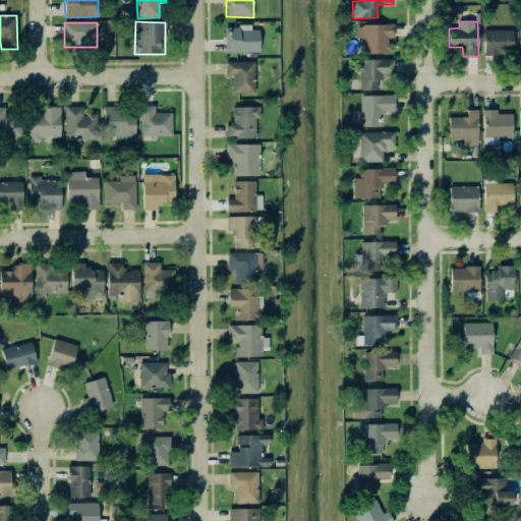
[(363,54),(388,54),(388,38),(394,38),(394,25),(356,25),(357,38),(363,38),(363,54)]
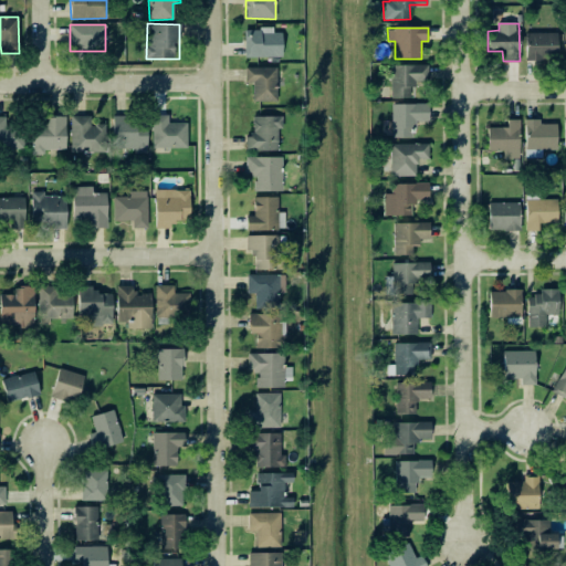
[(282,56),(282,32),(273,33),(273,29),(244,29),(244,58),(282,56)]
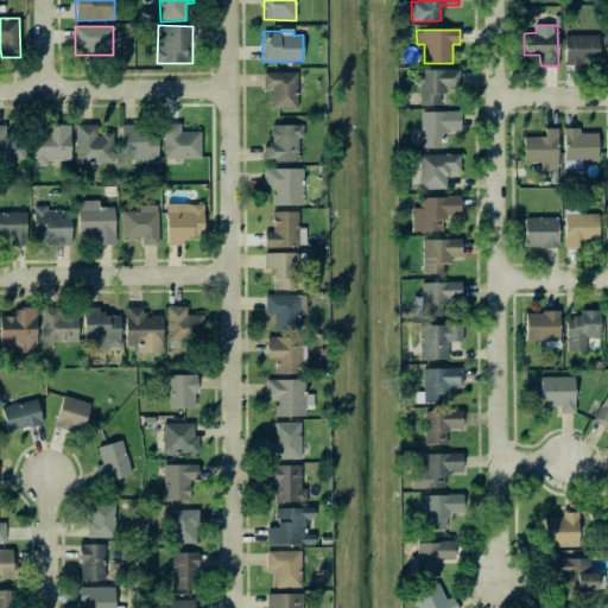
[(599,35),(564,36),(565,65),(599,64),(599,35)]
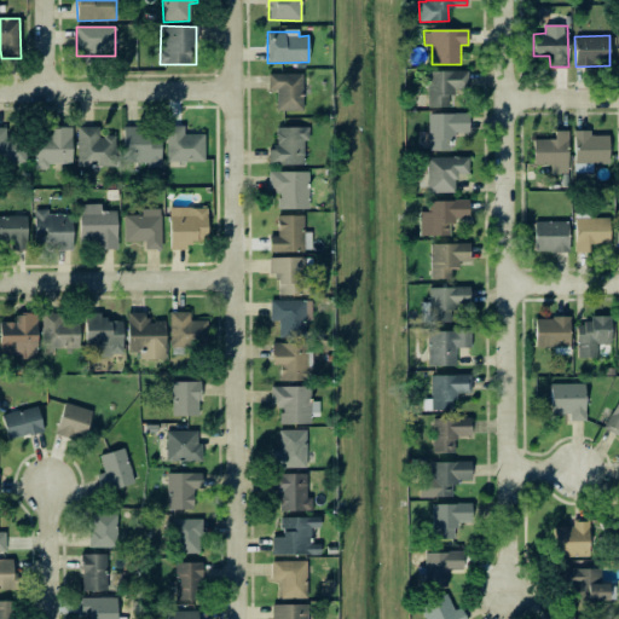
[(451,106),(450,90),(468,90),(468,71),(428,71),(428,108),(451,106)]
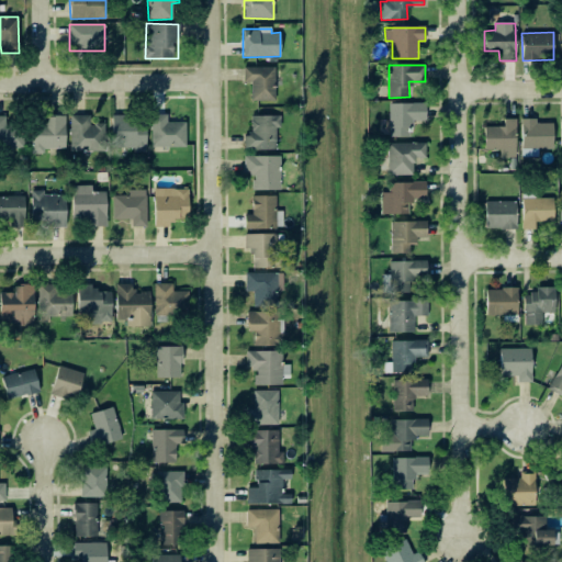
[(276,67),(244,67),(243,82),(250,82),(250,101),(276,101),(276,67)]
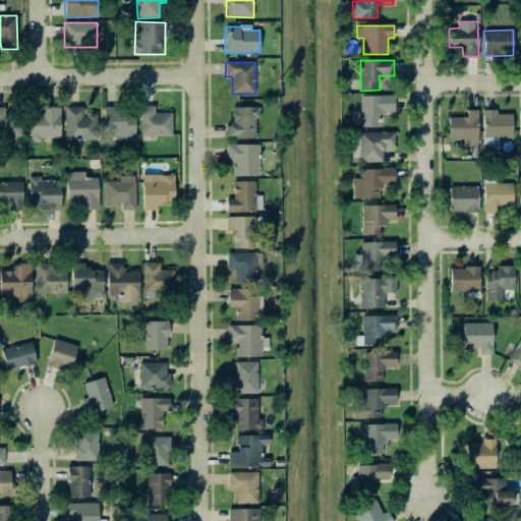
[(360,127),(382,127),(382,112),(394,112),(394,96),(360,96),(360,127)]
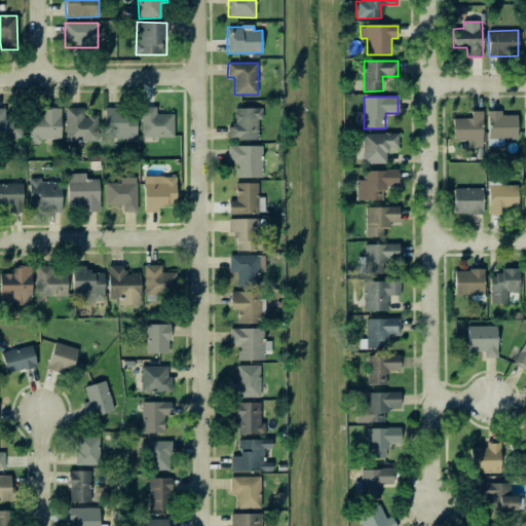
[(156,107),(142,107),(142,137),(174,138),(174,114),(156,114),(156,107)]
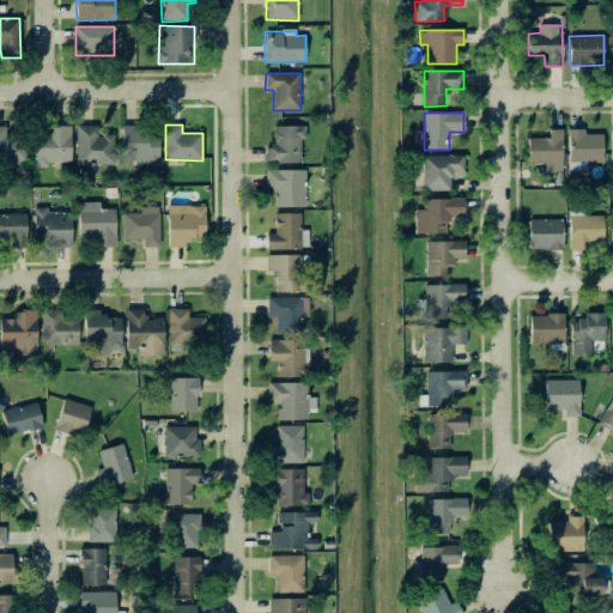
[(6,127),(0,126),(0,155),(0,159),(0,162),(25,163),(25,138),(6,138),(6,127)]
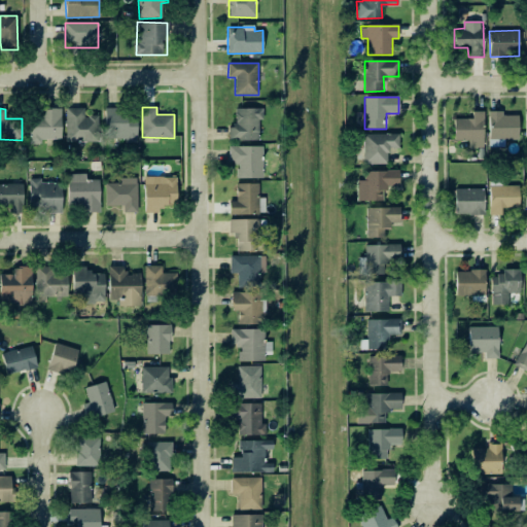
[(83,108),(66,108),(65,141),(98,142),(99,115),(82,115),(83,108)]
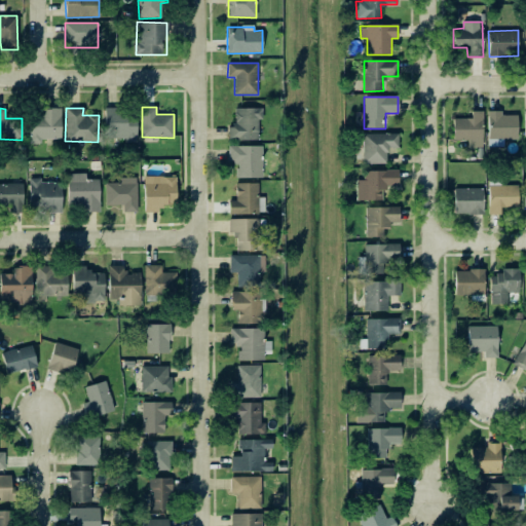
[(137,139),(136,108),(104,109),(105,140),(137,139)]
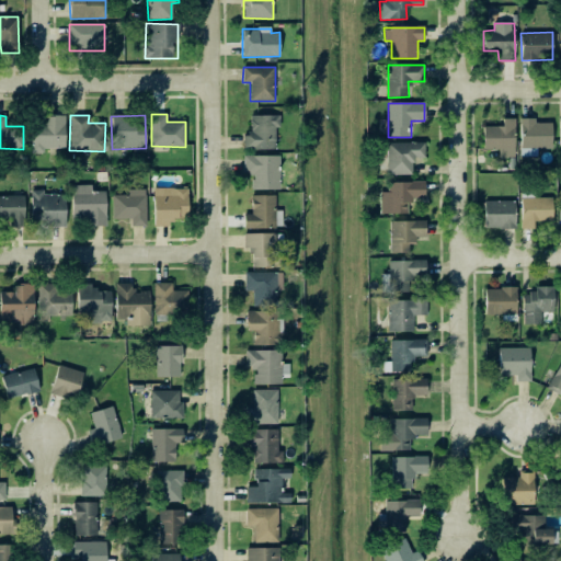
[(251,115),(251,134),(244,134),(243,149),(275,149),(275,127),(281,127),(281,116),(251,115)]
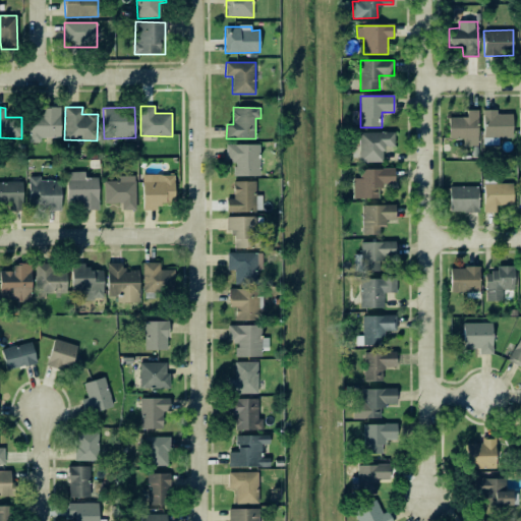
[(30,142),(41,141),(41,137),(60,137),(60,108),(30,108),(30,142)]
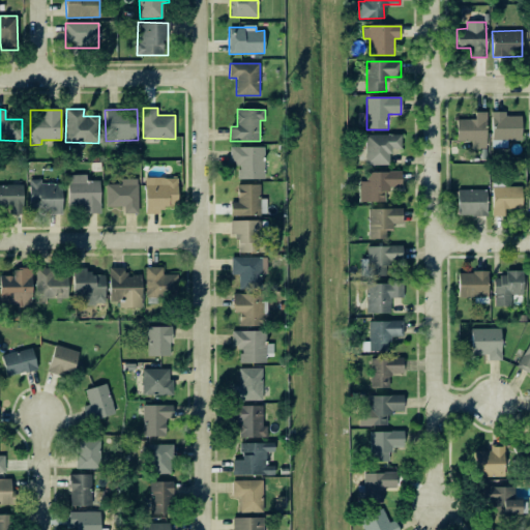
[(486,149),(487,112),(475,112),(475,120),(457,119),(457,142),(471,142),(471,148),(486,149)]
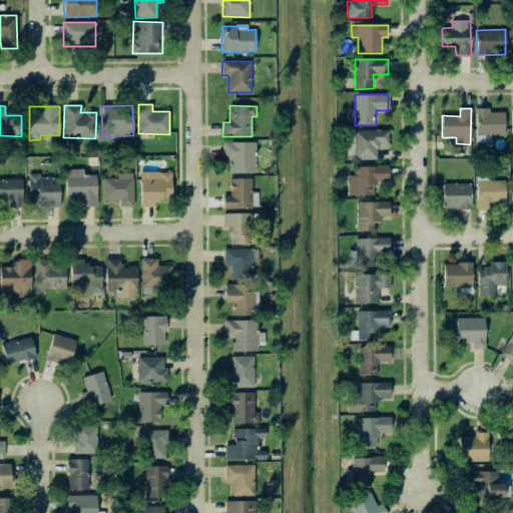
[(504,112),(489,112),(489,108),(476,108),(476,143),(491,143),(491,136),(504,136),(504,112)]
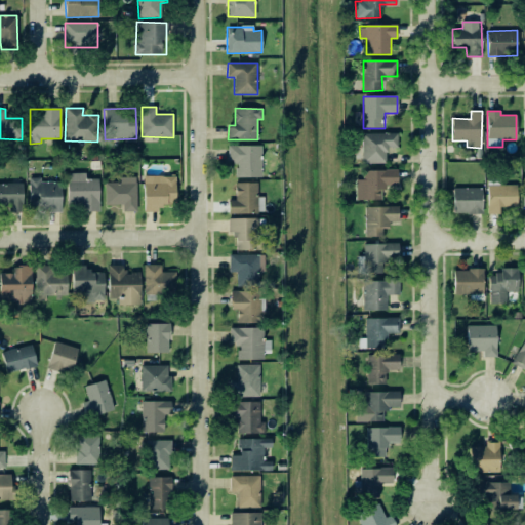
[(397,133),(362,133),(362,164),(387,163),(387,148),(398,148),(397,133)]
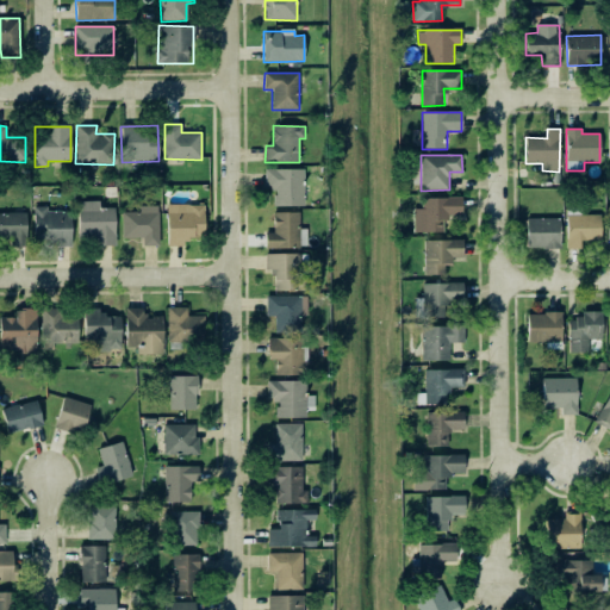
[(304,169),(266,169),(265,191),(274,191),(273,206),(304,206),(304,169)]
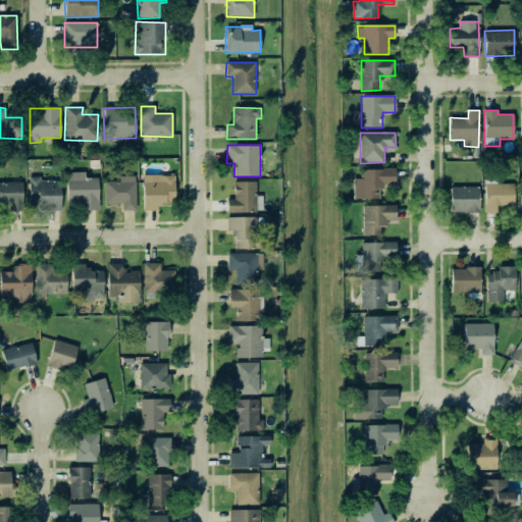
[(379,199),(378,187),(395,186),(395,169),(361,169),(361,178),(354,179),(354,199),(379,199)]
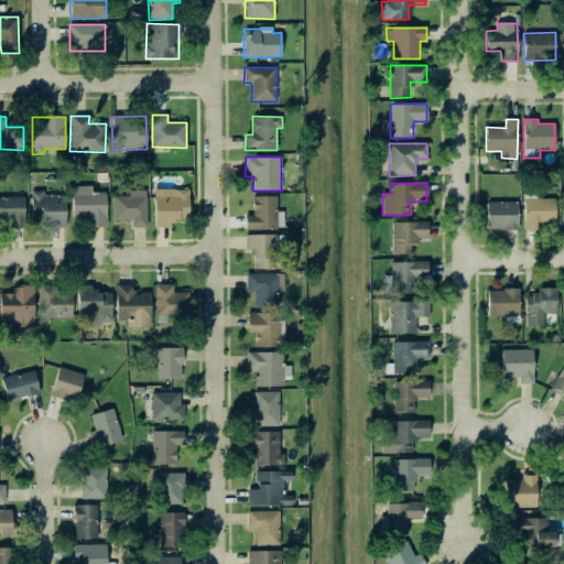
[(72,186),(73,221),(86,221),(86,227),(107,227),(106,192),(93,193),(91,186),(72,186)]
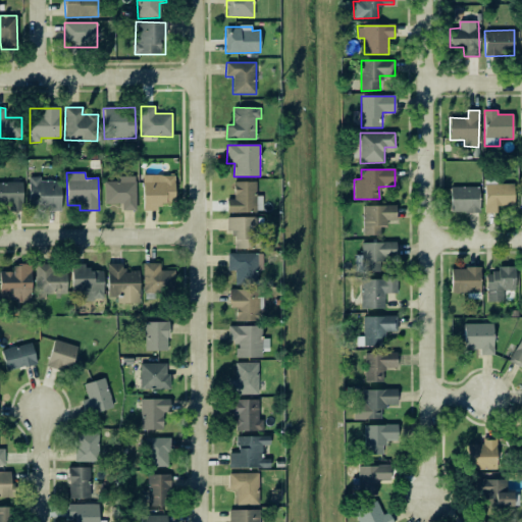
[(174,174),(143,175),(143,211),(159,210),(159,204),(175,204),(174,174)]
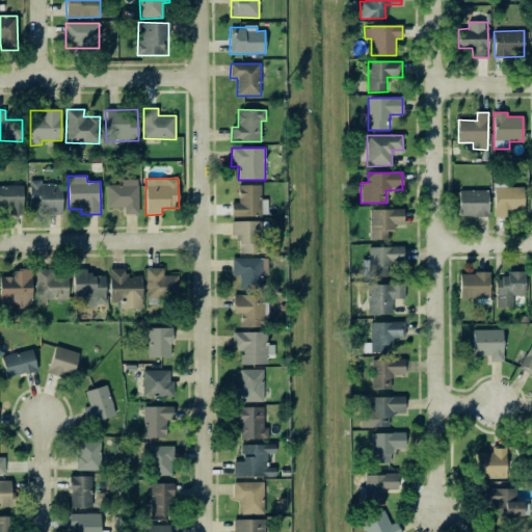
[(106,185),(107,208),(124,208),(124,215),(138,215),(138,180),(122,180),(122,185),(106,185)]
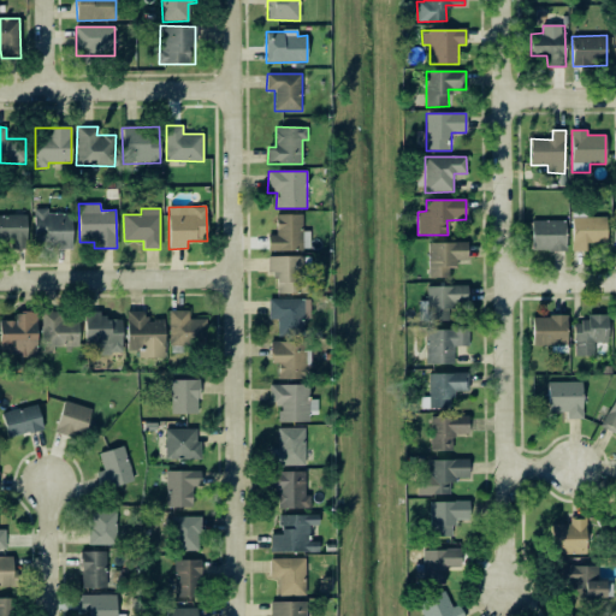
[(71,213),(47,213),(47,209),(34,209),(35,247),(72,247),(71,213)]
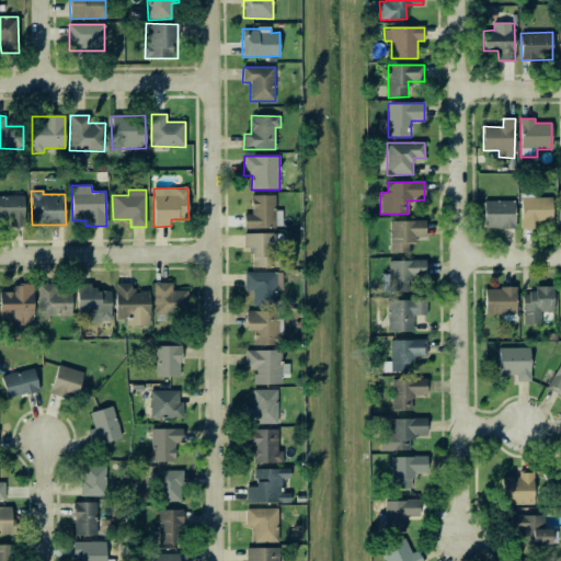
[(24,195),(0,195),(0,218),(9,219),(9,227),(24,227),(24,195)]
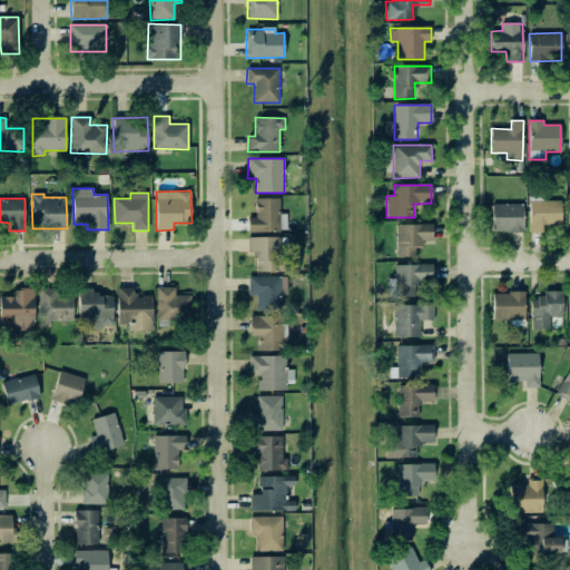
[(256,198),(255,217),(248,217),(248,232),(286,232),(286,214),(279,214),(279,199),(256,198)]
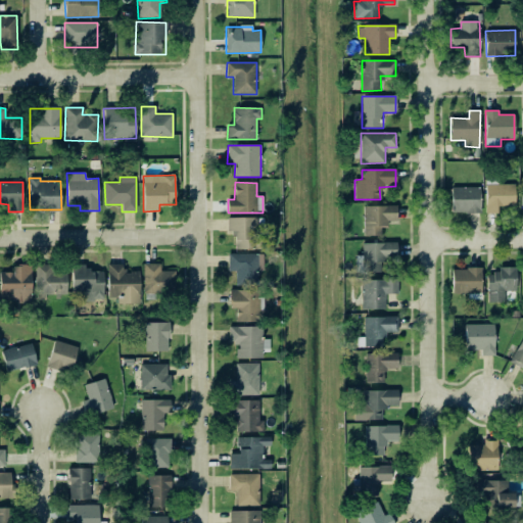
[(515,184),(485,184),(485,214),(496,214),(496,206),(515,207),(515,184)]
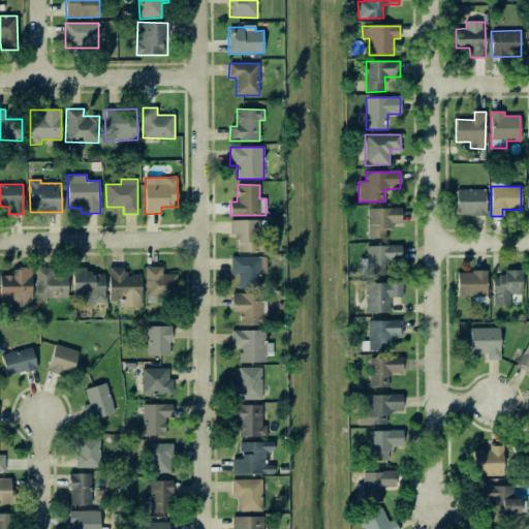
[(486,189),(456,190),(457,216),(486,215),(486,189)]
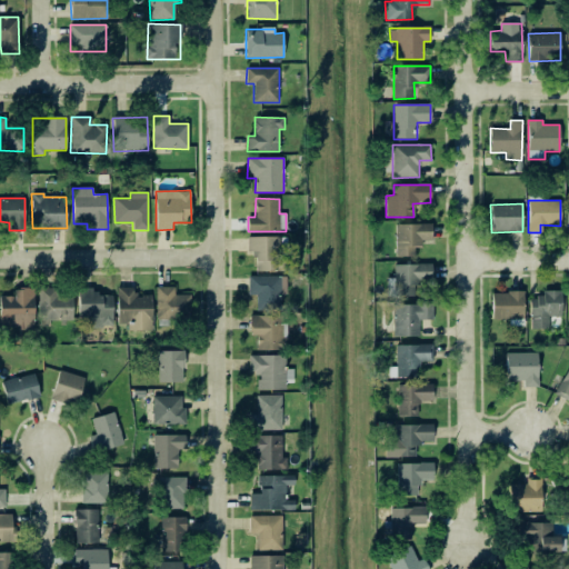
[(396,225),(396,257),(418,257),(418,241),(431,241),(431,225),(396,225)]
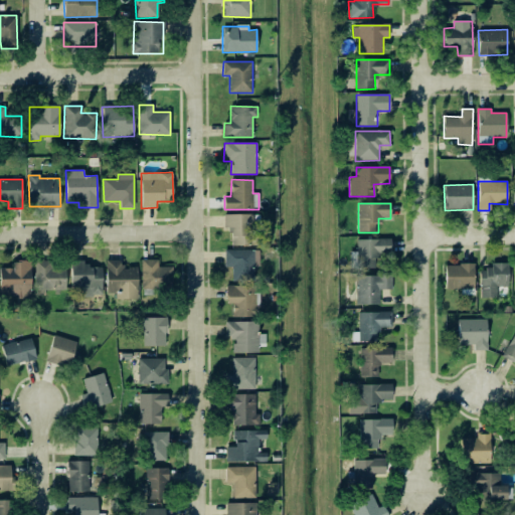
[(253,214),(223,214),(224,228),(229,228),(230,245),(259,245),(259,234),(253,234),(253,214)]
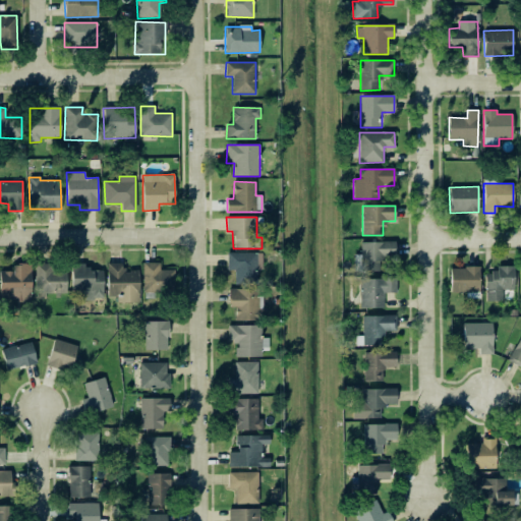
[(360,242),(361,272),(380,271),(380,262),(396,262),(395,241),(360,242)]
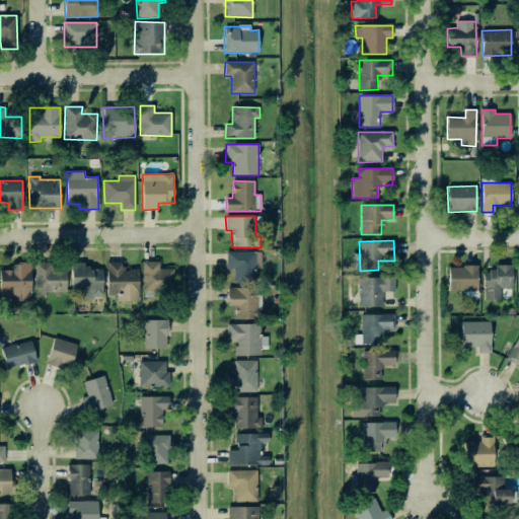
[(233,284),(255,284),(256,270),(261,270),(261,252),(226,251),(226,269),(233,270),(233,284)]
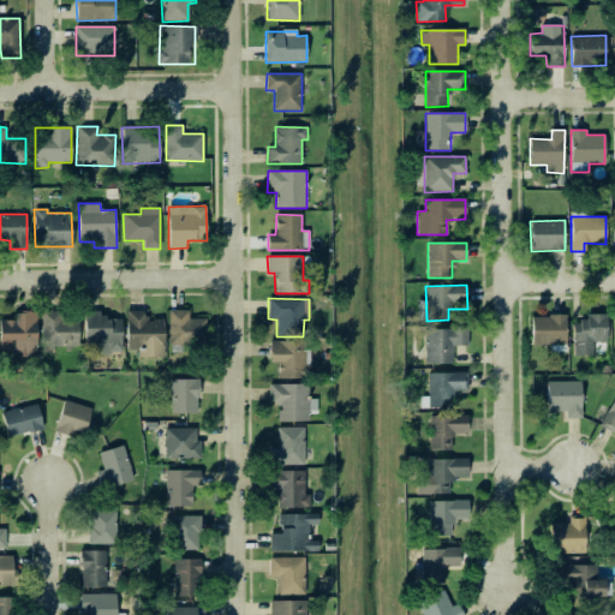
[(138,358),(165,357),(163,320),(145,320),(145,310),(126,311),(126,348),(138,348),(138,358)]
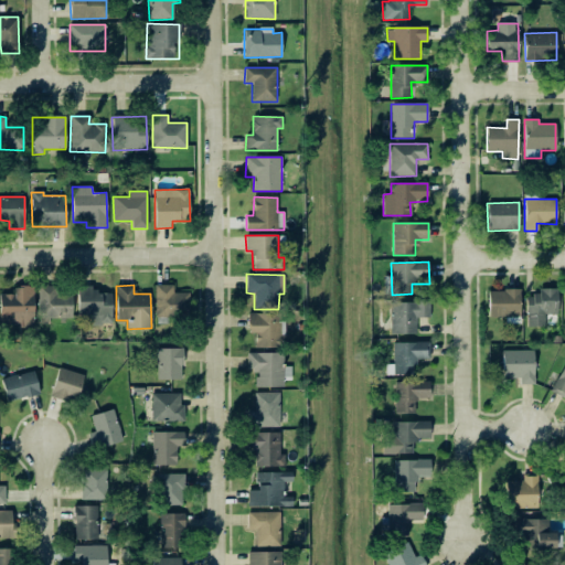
[(155,317),(189,317),(189,292),(173,292),(173,285),(155,285),(155,317)]
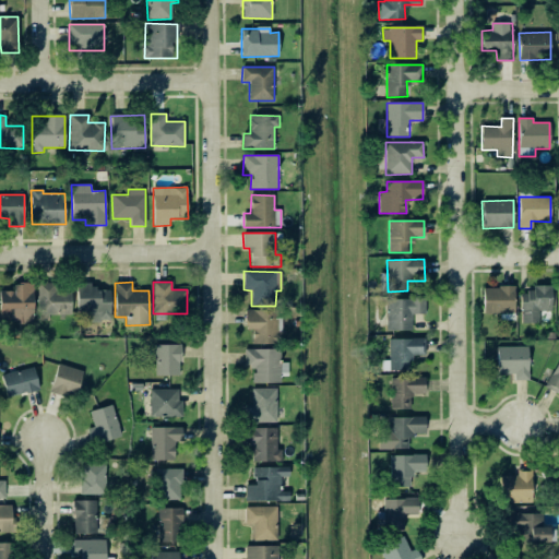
[(76,313),(110,314),(110,290),(93,290),(93,283),(76,283),(76,313)]
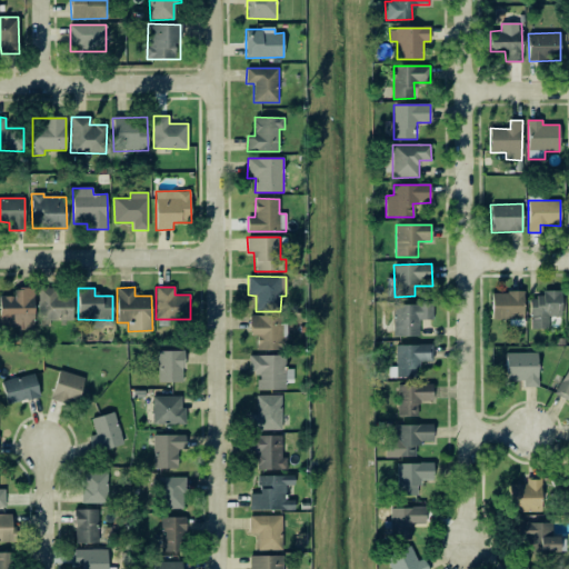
[(0,297),(0,322),(0,329),(33,329),(35,289),(13,289),(13,297),(0,297)]
